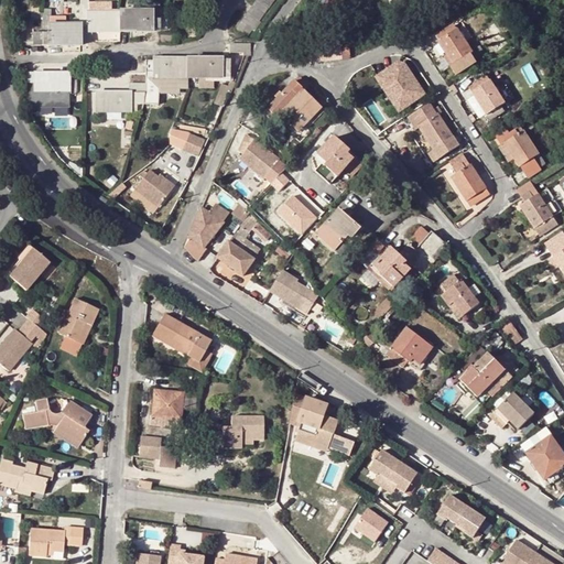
[(256,0),(253,3),(266,12),(270,7),(260,0),(256,0)]
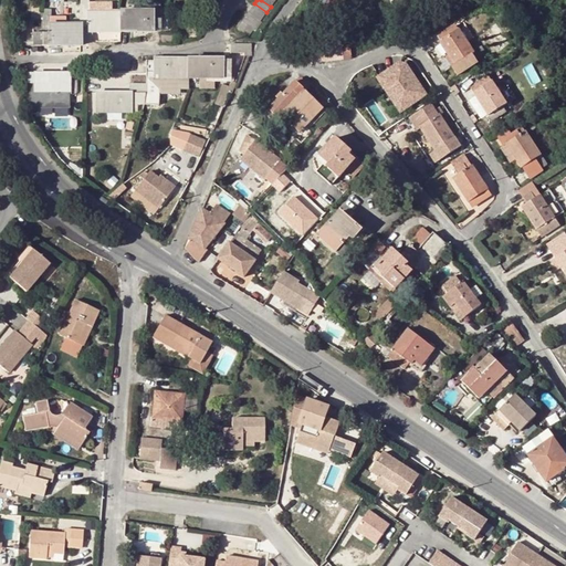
[(266,12),(254,3),(250,11),(262,19),(266,12)]
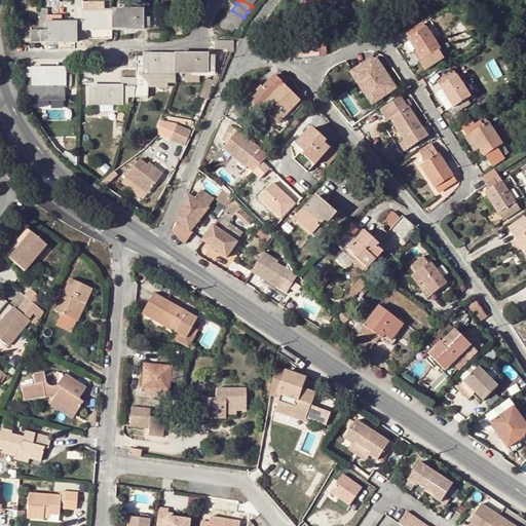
[(82,11),(82,4),(74,4),(74,23),(76,23),(75,38),(82,38),(82,29),(112,29),(112,11),(82,11)]
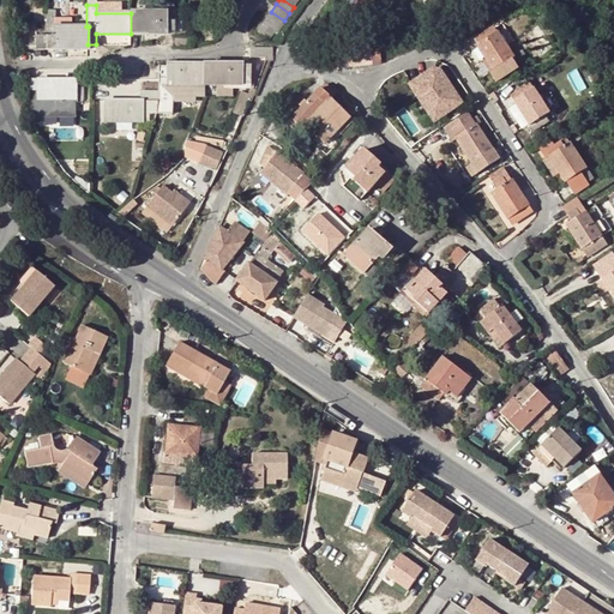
[(131,34),(139,35),(139,34),(160,34),(166,34),(166,30),(174,30),(174,20),(164,20),(164,11),(132,11),(131,12),(131,13),(131,34)]
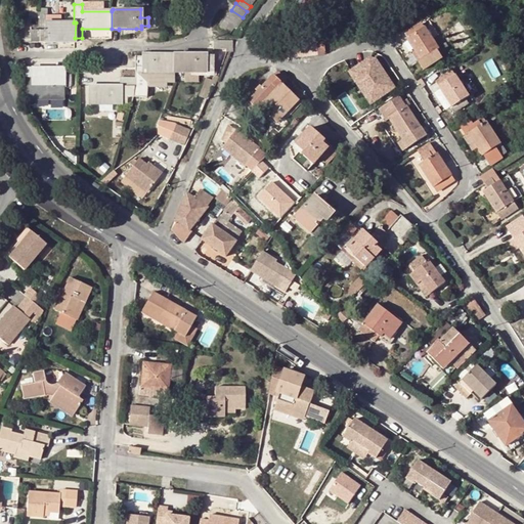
[(148,17),(148,9),(140,9),(140,17),(148,17)]
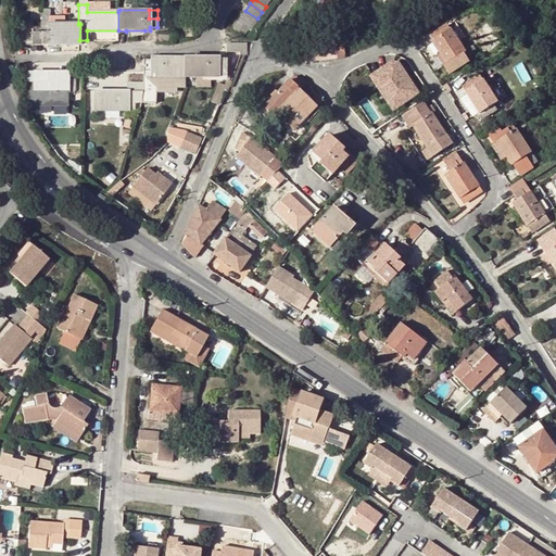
[(239,20),(249,28),(251,29),(257,21),(256,20),(257,19),(245,11),(239,20)]
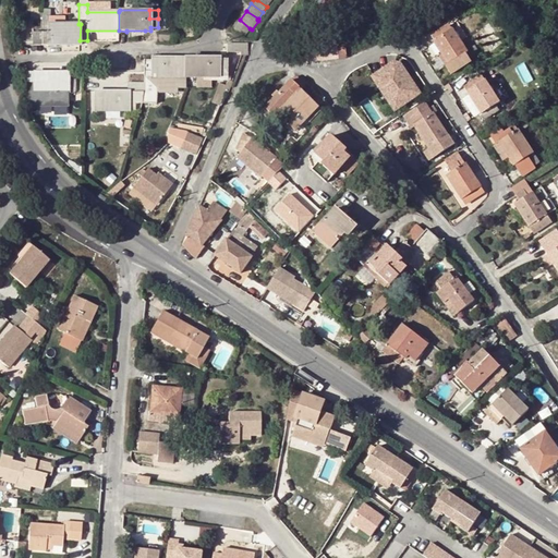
[(240,20),(233,28),(244,36),(250,28),(240,20)]
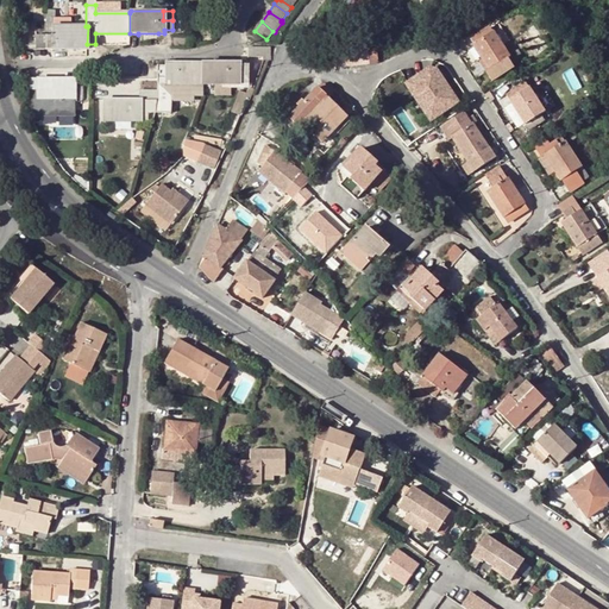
[(36,49),(44,49),(54,49),(87,48),(87,44),(88,26),(86,26),(52,26),(52,35),(44,35),(36,35),(36,49)]
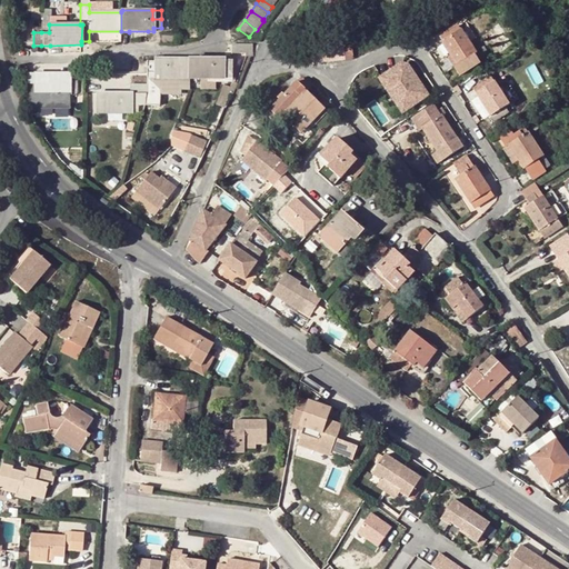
[(475,53),(456,25),(437,37),(456,65),(451,67),(457,76),(478,61),(473,55),(475,53)]
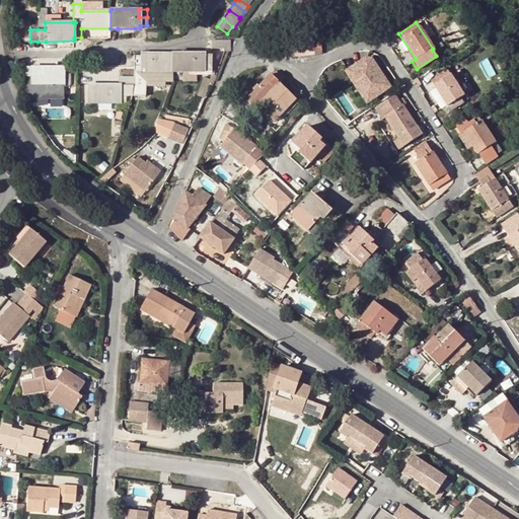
[(160,40),(160,39),(160,31),(147,31),(147,40),(160,40)]
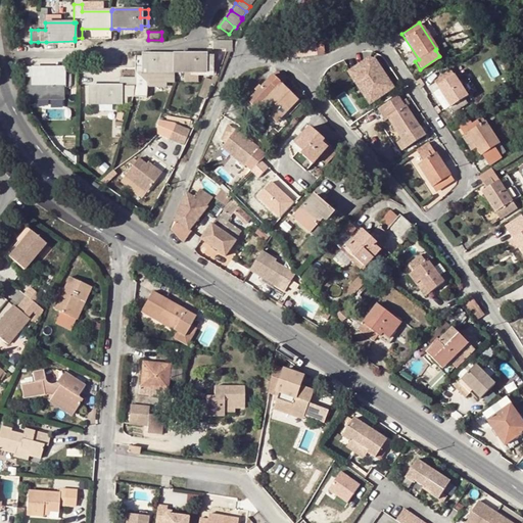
[(214,48),(226,49),(226,52),(232,52),(232,40),(214,40),(214,48)]
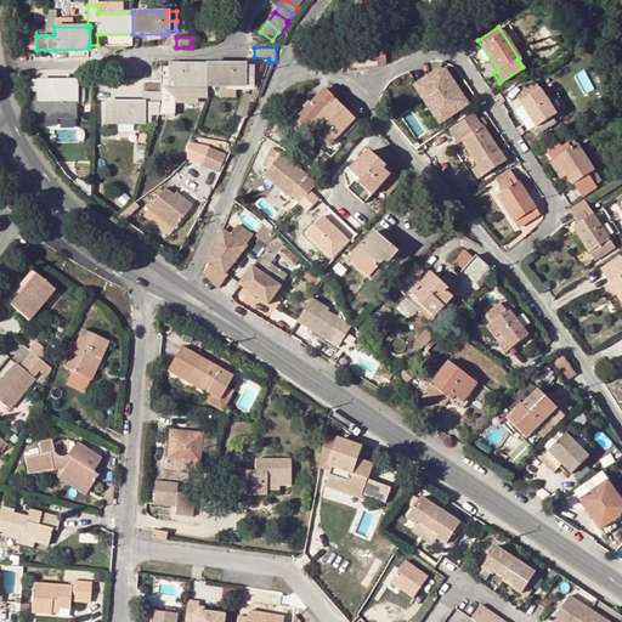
[(383,47),(374,49),(375,64),(385,64),(385,62),(383,47)]
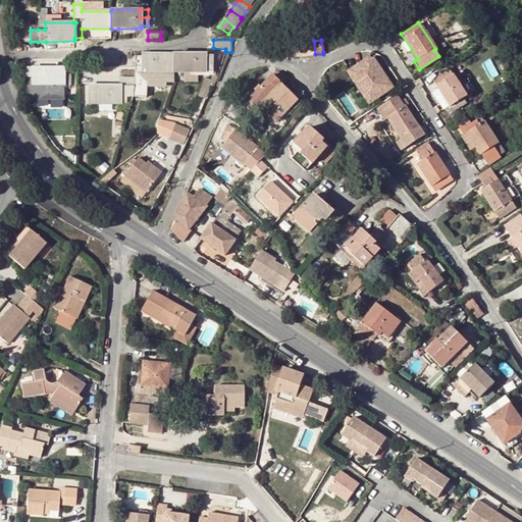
[(307,55),(315,54),(314,41),(306,42),(307,55)]
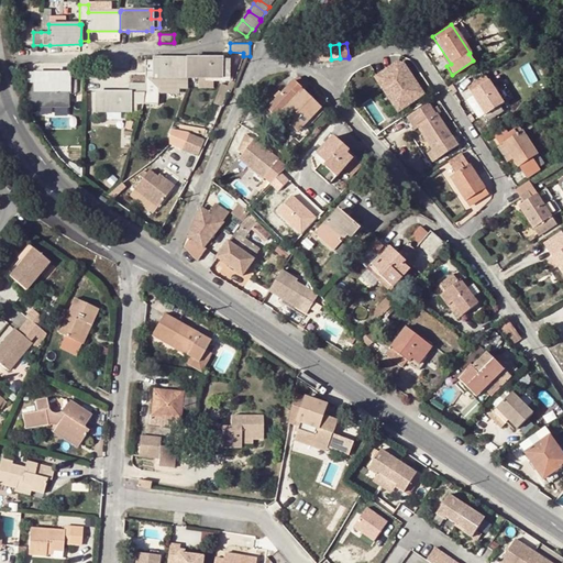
[(316,61),(323,61),(322,45),(313,46),(316,61)]
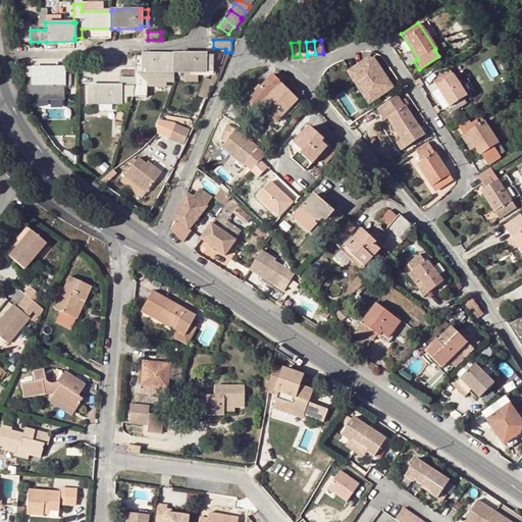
[(300,56),(307,55),(306,42),(299,42),(300,56)]
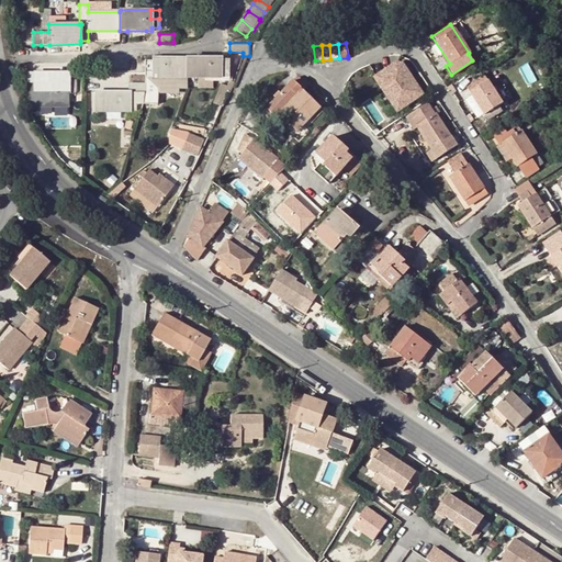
[(158,99),(158,85),(177,85),(177,81),(187,81),(187,77),(187,58),(154,58),(154,60),(145,62),(145,72),(145,82),(146,82),(146,92),(144,92),(144,98),(158,99)]
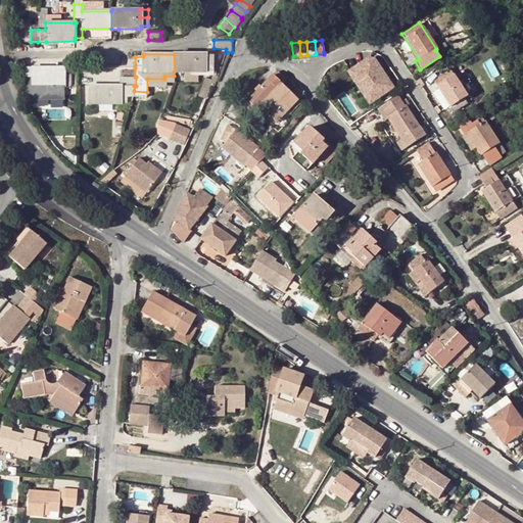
[(174,72),(214,72),(215,55),(207,55),(206,54),(174,54),(174,72)]
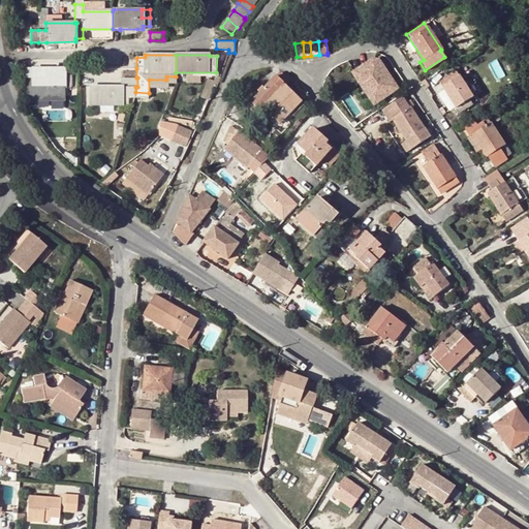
[(375,61),(370,60),(351,72),(371,102),(393,88),(375,61)]
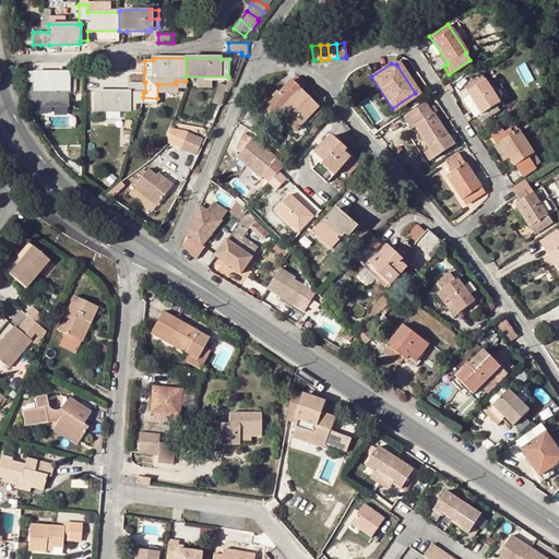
[(58,92),(68,92),(75,92),(75,79),(68,79),(69,72),(26,72),(26,98),(35,98),(35,92),(46,92),(58,92)]
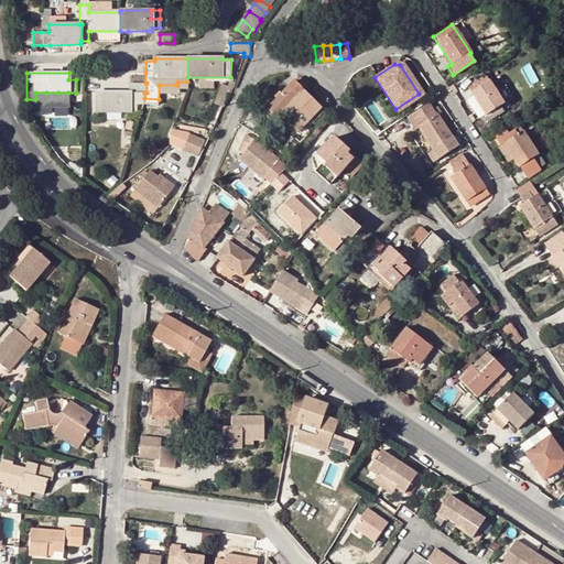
[(469,91),(469,94),(485,115),(489,111),(492,117),(501,111),(498,106),(502,102),(485,75),(474,83),(472,78),(464,83),(469,91)]
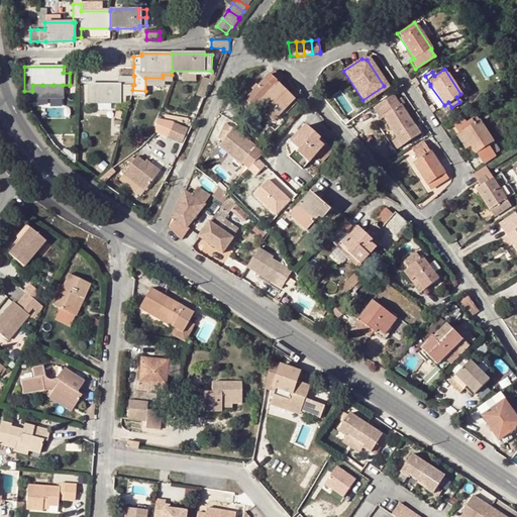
[(294,99),(269,74),(243,99),(252,107),(260,101),(269,109),(266,113),(275,122),(278,120),(276,118),(278,115),(294,99)]
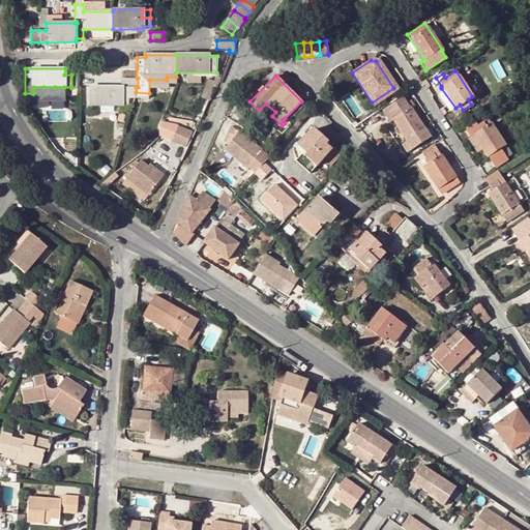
[(129,100),(130,93),(136,93),(136,92),(136,87),(138,87),(138,78),(137,78),(121,78),(121,87),(91,87),(90,105),(122,106),(122,100),(129,100)]
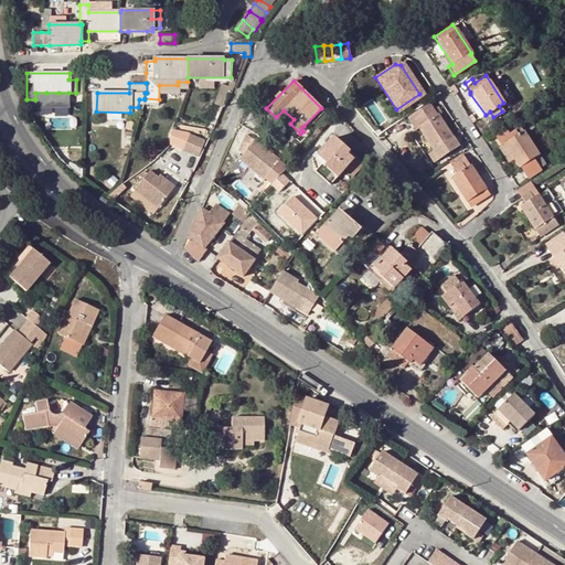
[(480,118),(486,115),(470,94),(466,97),(480,118)]
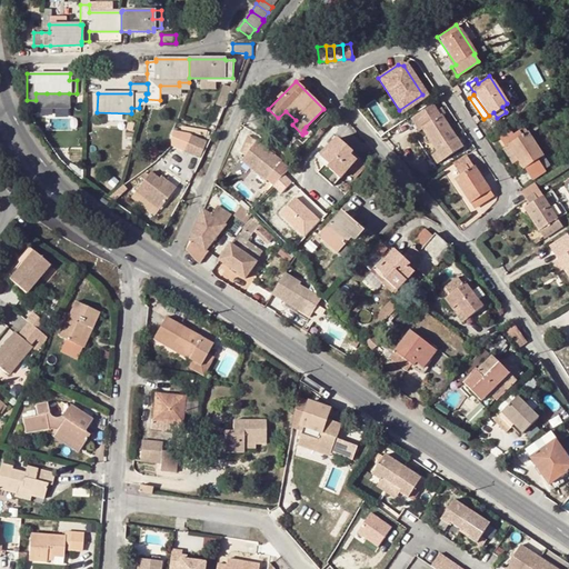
[(417,130),(421,127),(436,150),(430,155),(436,163),(460,148),(432,103),(410,118),(417,130)]
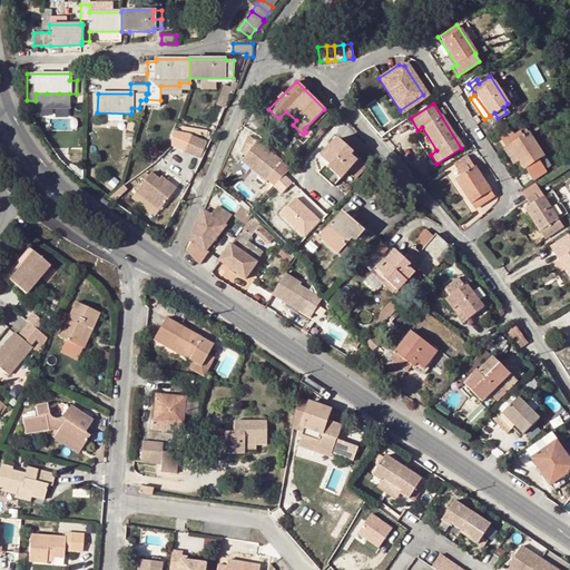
[(72,129),(72,107),(47,108),(47,129),(72,129)]
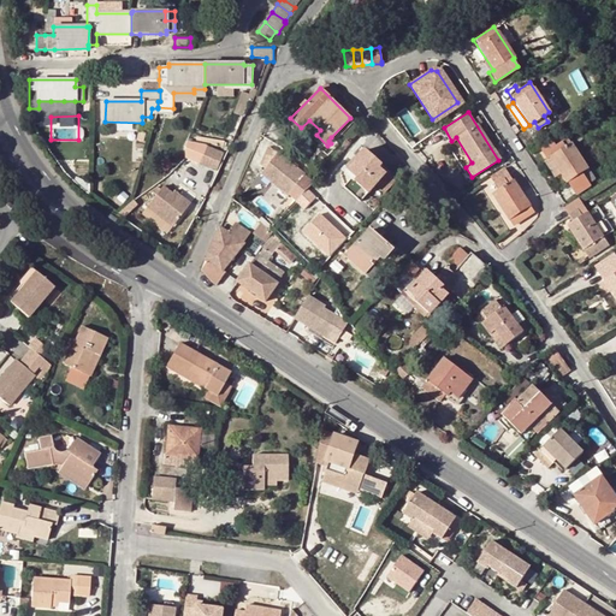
[(351,123),(339,135),(348,144),(361,131),(351,123)]
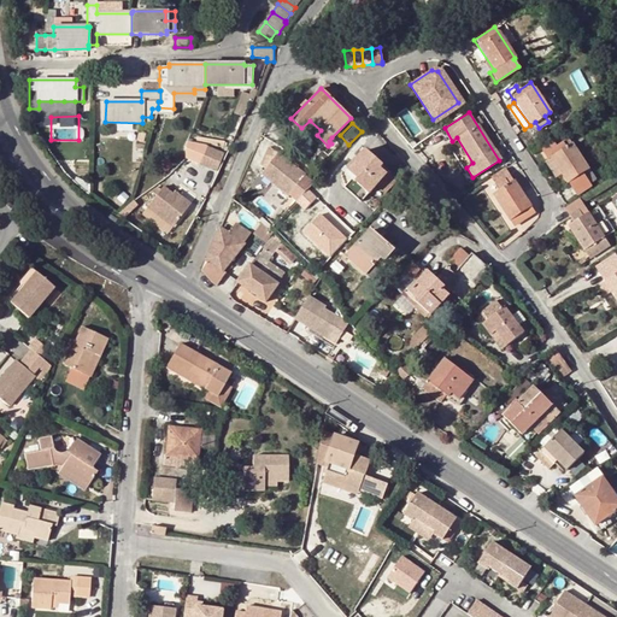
[(210,145),(224,146),(225,140),(198,136),(197,144),(210,146),(210,145)]
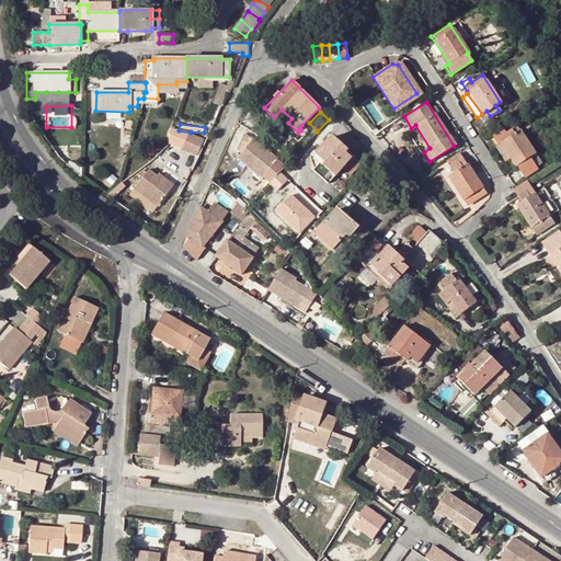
[(504,133),(502,128),(491,136),(497,145),(500,144),(510,159),(522,178),(536,169),(535,165),(540,162),(534,152),(533,153),(515,126),(504,133)]
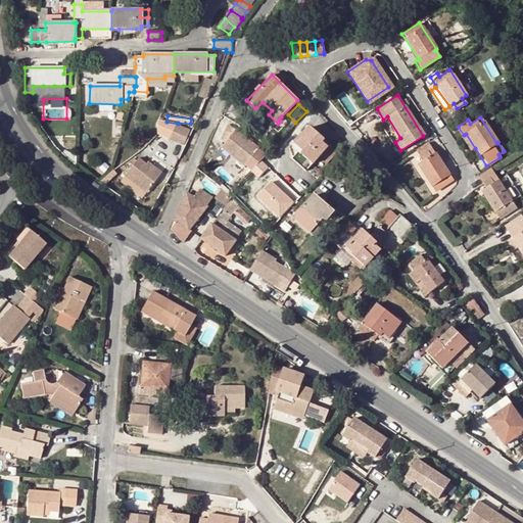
[(220,148),(231,156),(244,165),(244,164),(251,170),(265,154),(256,148),(257,147),(250,142),(244,138),(226,124),(219,140),(224,144),(220,148)]
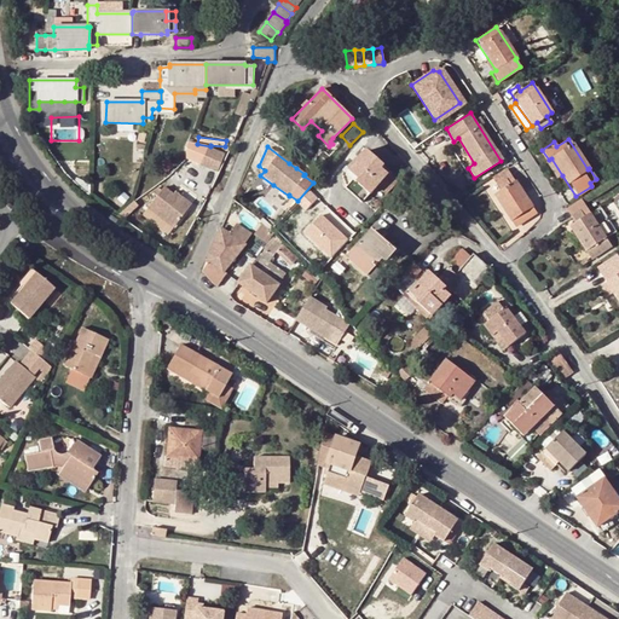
[(225,157),(207,149),(200,167),(218,175),(225,157)]
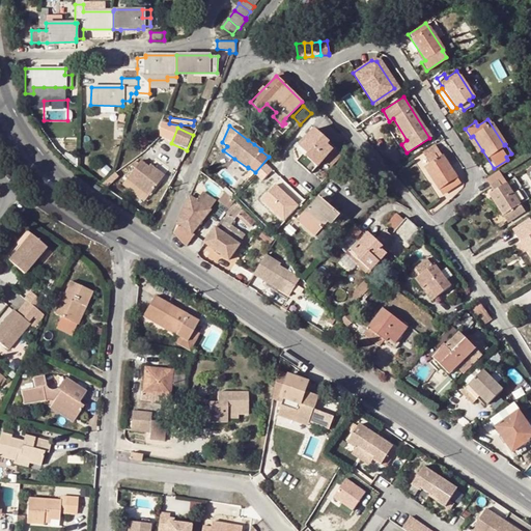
[(339,157),(345,150),(341,147),(335,154),(325,144),(328,141),(313,128),(298,145),(304,151),(302,154),(296,161),(309,173),(323,158),(331,166),(339,157)]
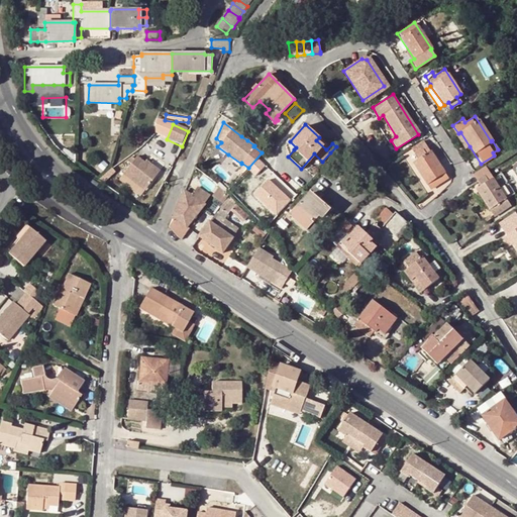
[(245,131),(241,136),(247,140),(251,136),(245,131)]
